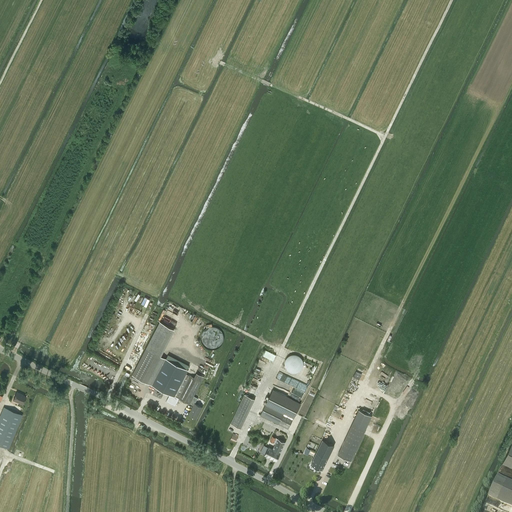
[(146,348),(132,374),(146,381),(152,385),(170,394),(166,401),(175,406),(179,399),(189,404),(190,403),(194,396),(202,381),(204,377),(196,373),(194,377),(191,375),(191,376),(186,374),(188,370),(187,369),(166,358),(159,355),(173,328),(160,321),(147,347),(146,348)]
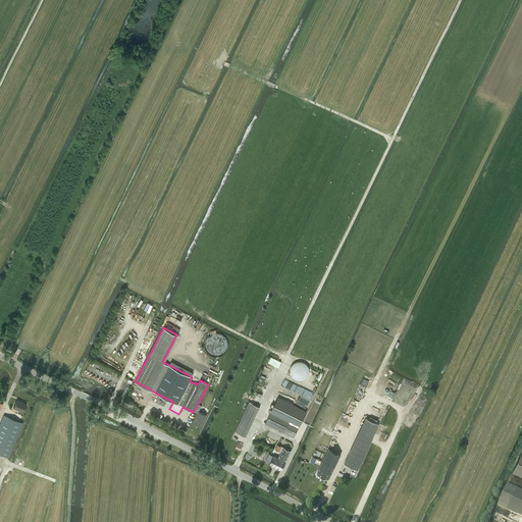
[(310,379),(309,362),(294,363),(295,379),(310,379)]
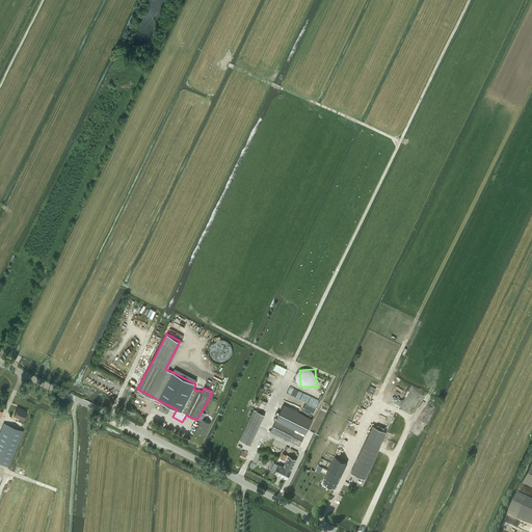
[(276,420),(270,431),(290,441),(291,439),(294,441),(293,443),(299,446),(312,420),(283,405),(276,420)]
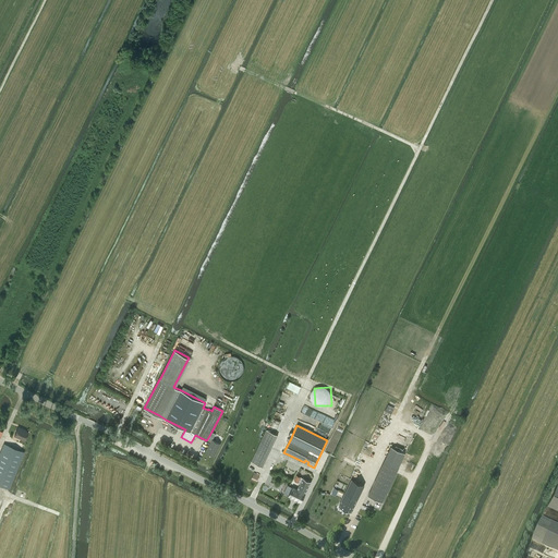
[(25,440),(28,432),(22,429),(22,428),(19,427),(14,436),(25,440)]
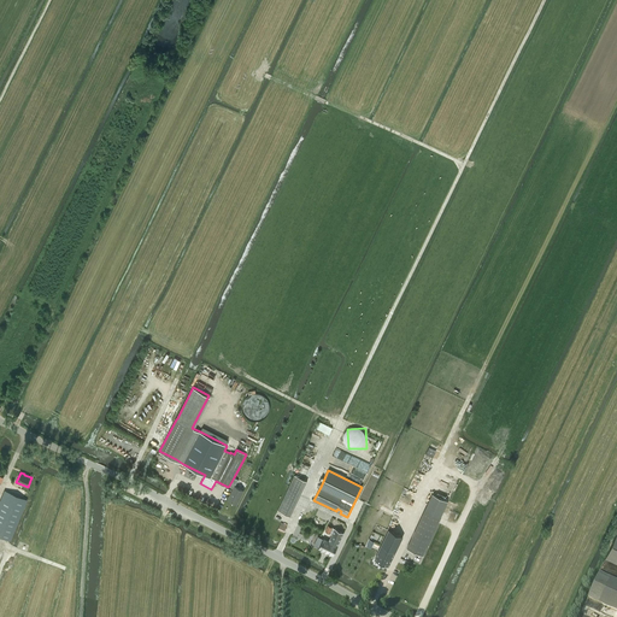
[(277,510),(291,516),(307,481),(294,475),(277,510)]
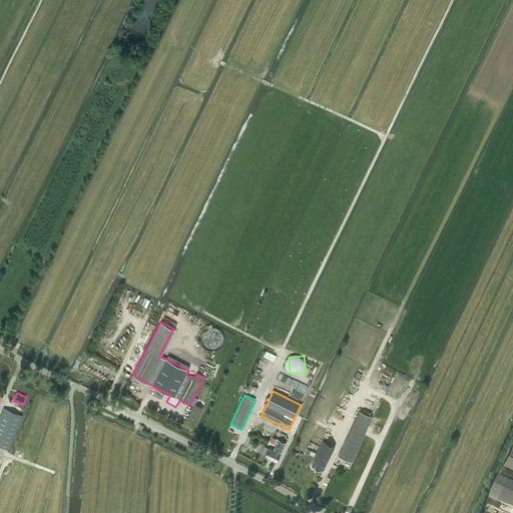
[(193,410),(190,416),(196,419),(202,408),(195,404),(198,399),(194,397),(190,404),(194,406),(192,410),(193,410)]
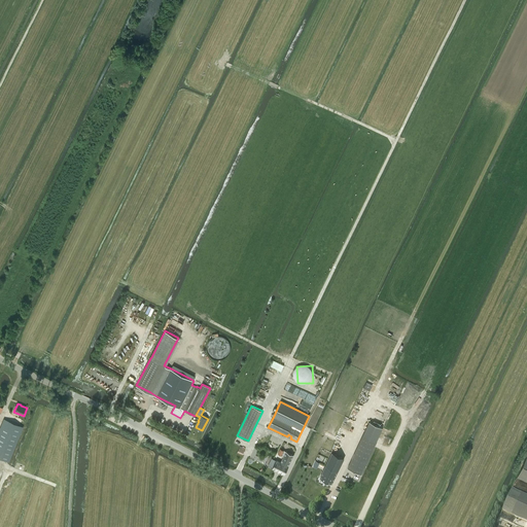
[(0,458),(8,462),(23,427),(4,419),(0,427),(0,458)]
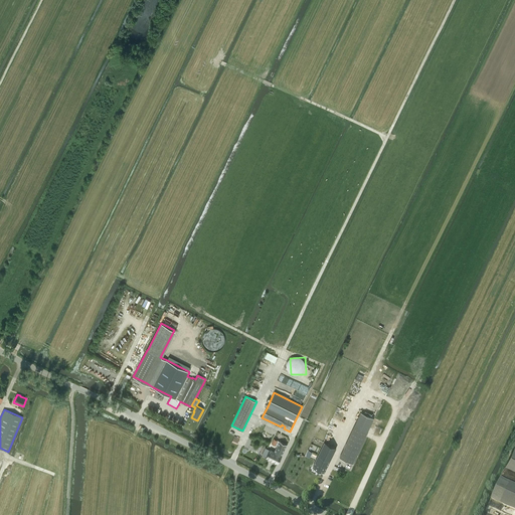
[(352,464),(362,444),(349,438),(340,458),(352,464)]
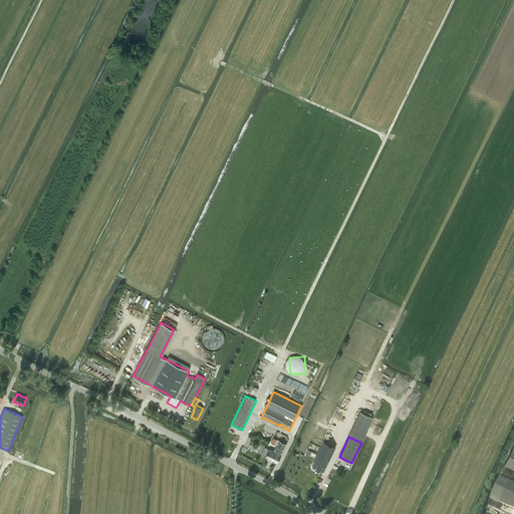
[(274,450),(274,451),(281,455),(286,444),(279,441),(276,445),(274,450)]
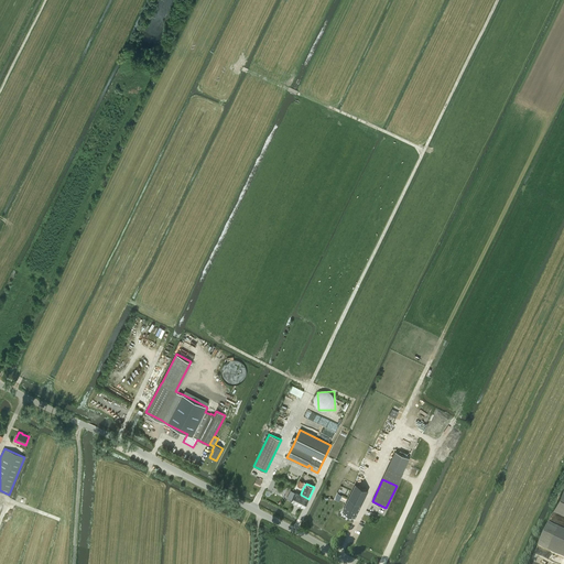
[(355,518),(368,490),(356,485),(343,511),(355,518)]
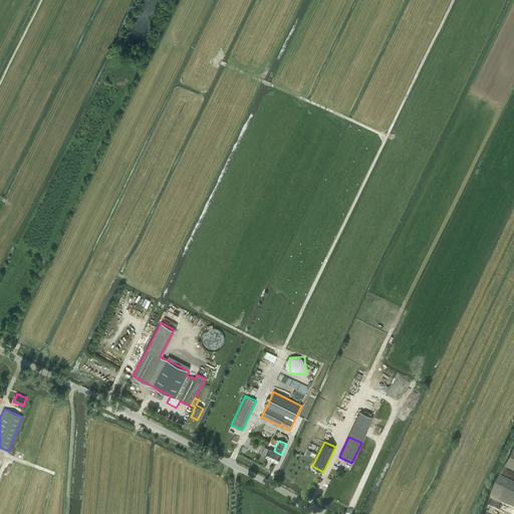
[(513,445),(504,466),(513,470),(513,445)]
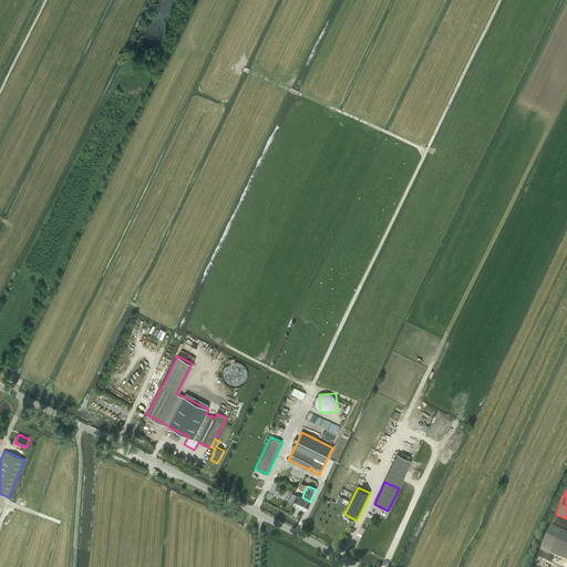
[(307,507),(310,502),(301,498),(297,495),(292,504),(306,511),(307,507)]
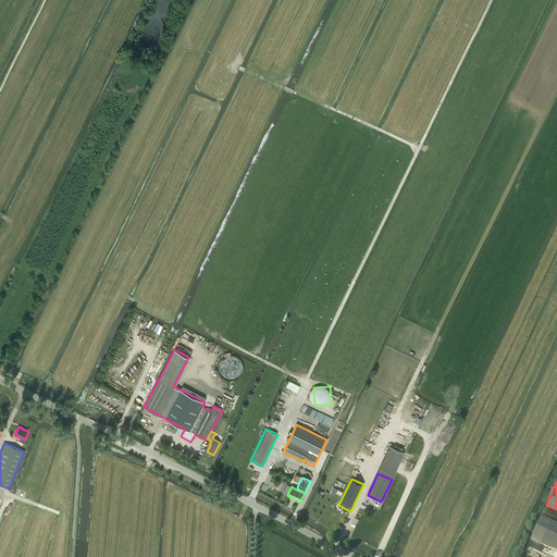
[(556,523),(543,517),(532,540),(556,551),(556,523)]
